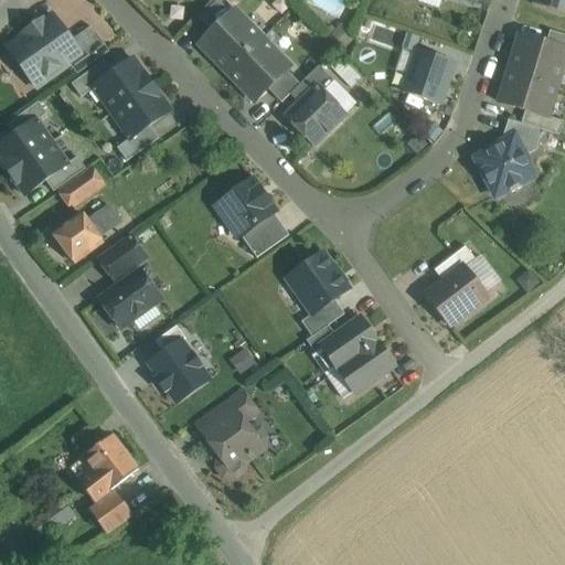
[(232,14),(217,1),(199,19),(213,33),(232,14)]
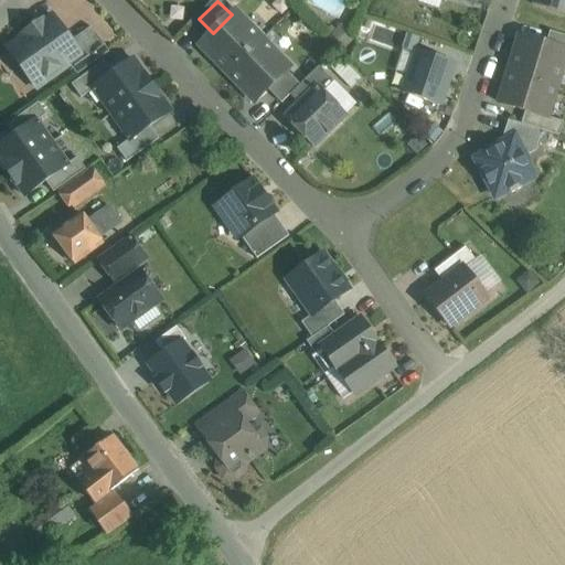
[(213,33),(200,45),(227,74),(263,40),(235,12),(232,14),(213,33)]
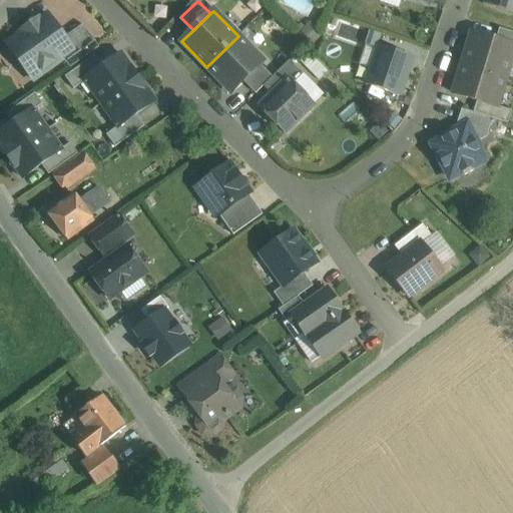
[(49,15),(7,45),(9,47),(15,42),(22,52),(20,63),(33,81),(63,59),(74,51),(65,38),(57,37),(58,29),(49,15)]
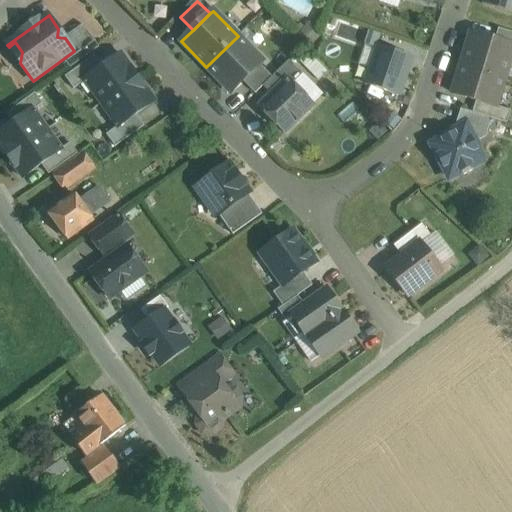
[(99,48),(83,25),(65,38),(74,51),(63,59),(70,69),(99,48)]
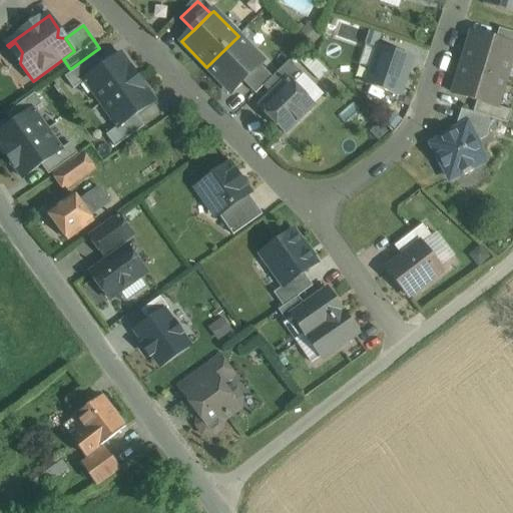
[(512,32),(499,29),(496,40),(512,45),(512,32)]
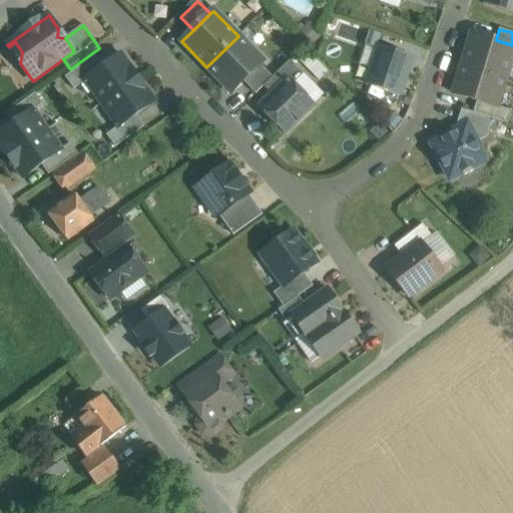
[(512,45),(496,40),(473,33),(464,64),(506,77),(512,52),(512,45)]
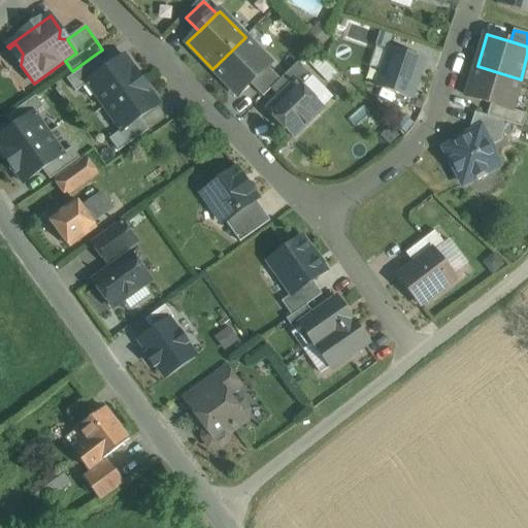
[(245,37),(212,69),(238,96),(251,85),(268,67),(271,64),(245,37)]
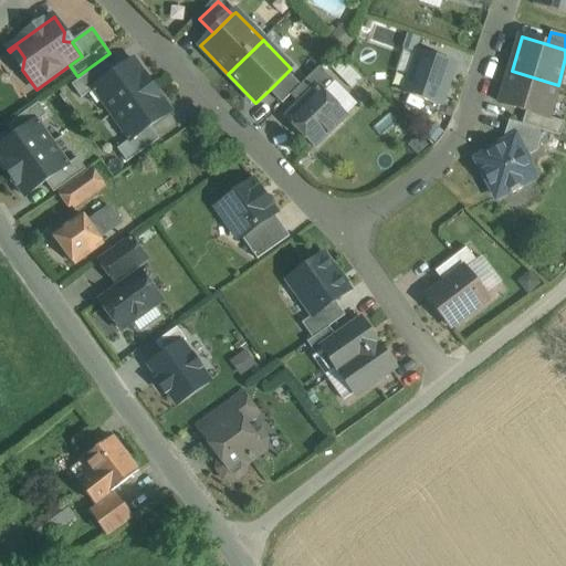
[(400,93),(444,108),(461,63),(417,46),(400,93)]
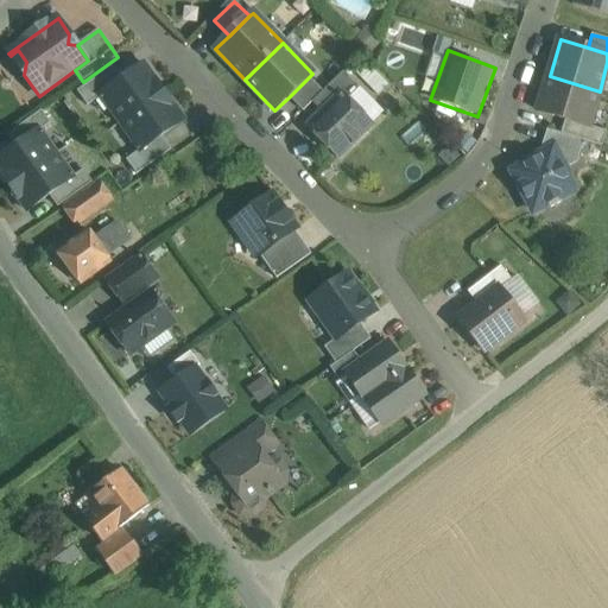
[(166,135),(188,122),(147,61),(120,77),(114,67),(88,84),(133,153),(128,157),(138,172),(175,149),(166,135)]
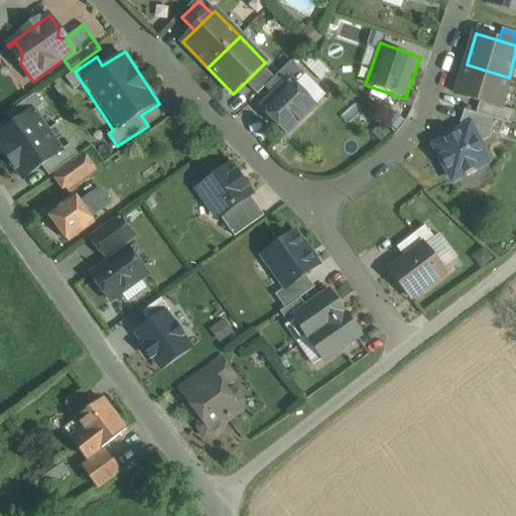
[(304,76),(291,62),(274,79),(265,88),(273,96),(290,80),(295,86),(304,76)]
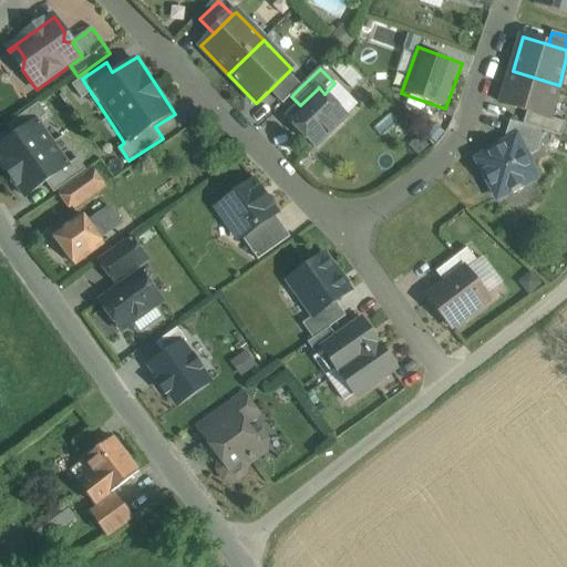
[(559,85),(513,71),(502,104),(527,112),(548,119),(549,117),(559,85)]
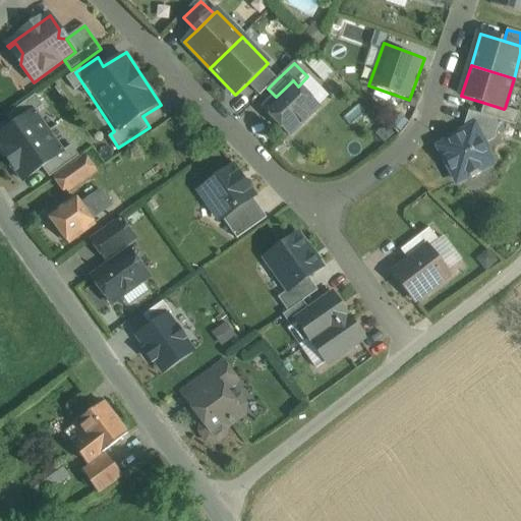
[(265,66),(247,83),(259,96),(268,89),(277,79),(265,66)]
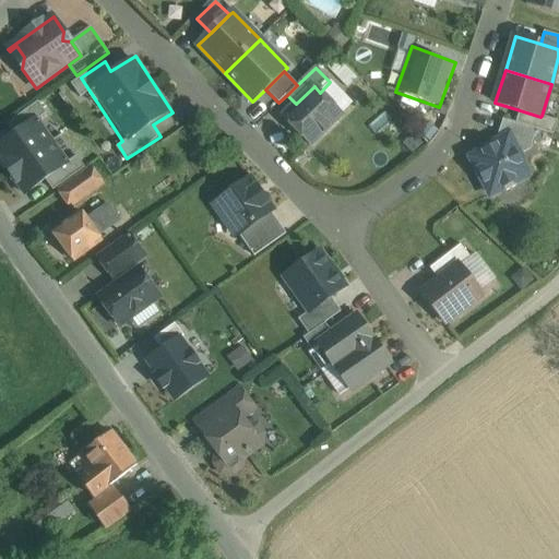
[(296,104),(283,117),(310,145),(342,115),(320,93),(314,86),(296,104)]
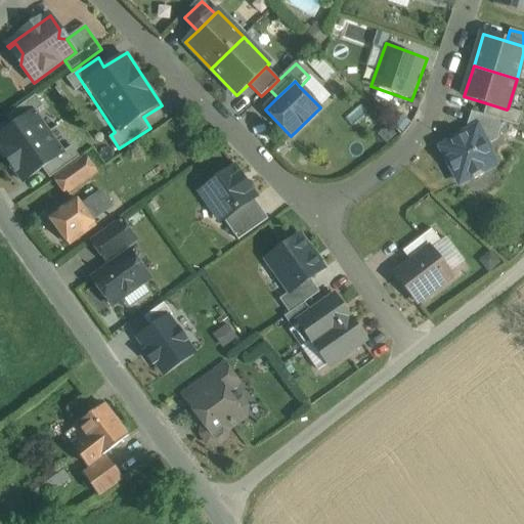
[(64,148),(36,102),(0,124),(0,151),(23,188),(79,155),(73,144),(64,148)]
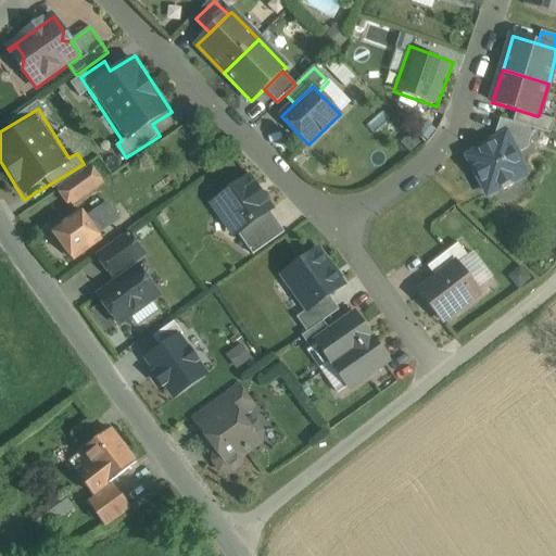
[(538,116),(517,110),(514,123),(533,129),(551,134),(555,121),(539,115),(538,116)]
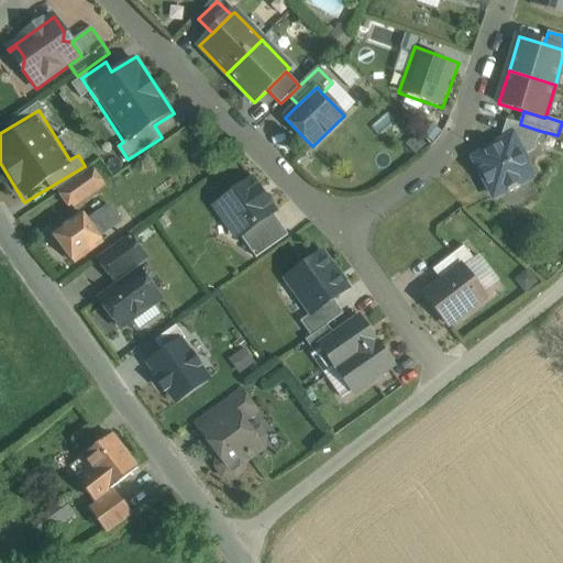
[(520,124),(507,120),(500,140),(503,144),(511,140),(521,157),(533,152),(540,131),(520,124)]
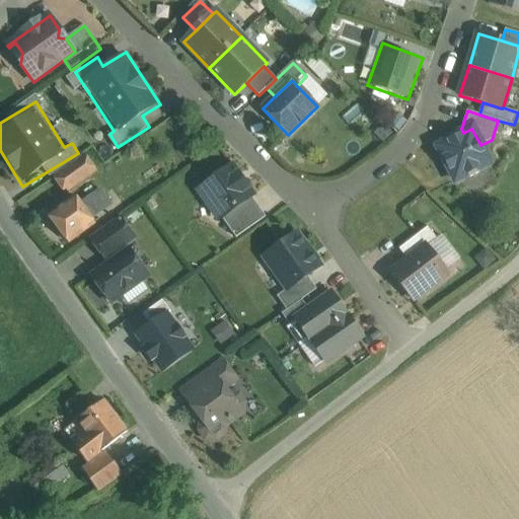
[(463,133),(437,147),(455,182),(467,175),(469,178),(479,173),(478,170),(491,163),(480,145),(471,129),(463,133)]
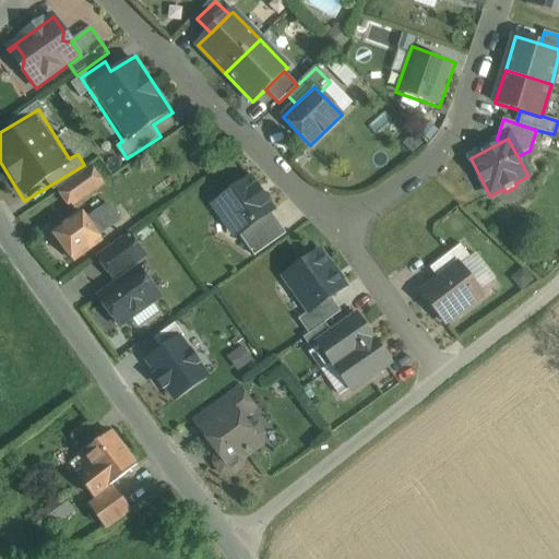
[(91,169),(59,191),(71,207),(103,185),(91,169)]
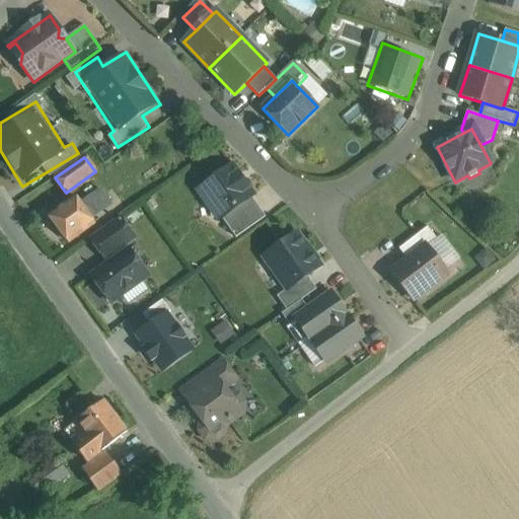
[(232,166),(199,190),(220,220),(222,219),(251,198),(253,196),(232,166)]
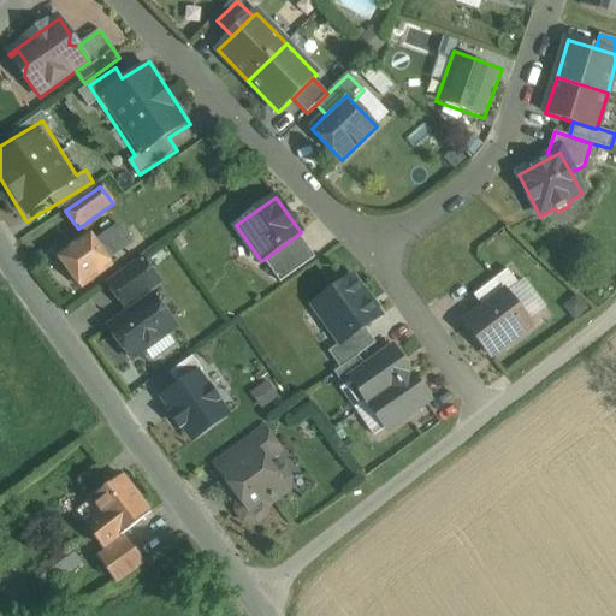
[(119,226),(96,243),(108,260),(132,244),(119,226)]
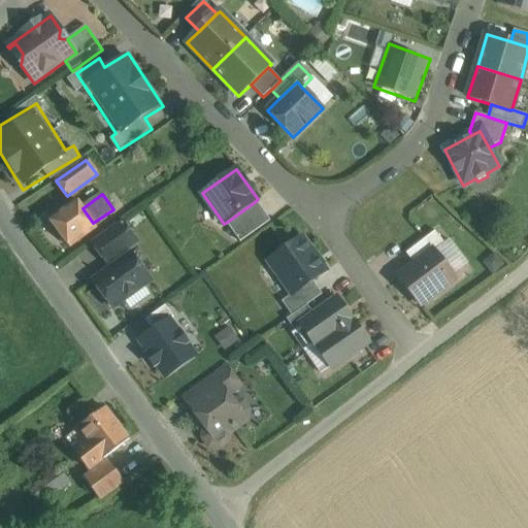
[(77,201),(51,221),(69,248),(96,228),(93,223),(83,208),(77,201)]
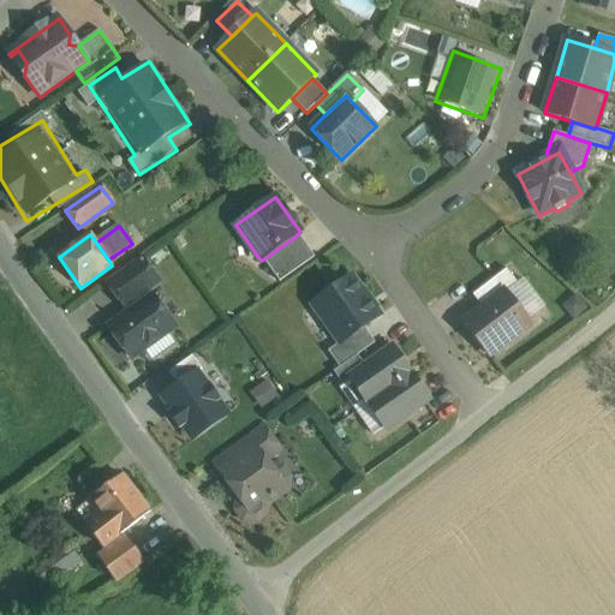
[(298,234),(263,260),(280,282),(315,257),(298,234)]
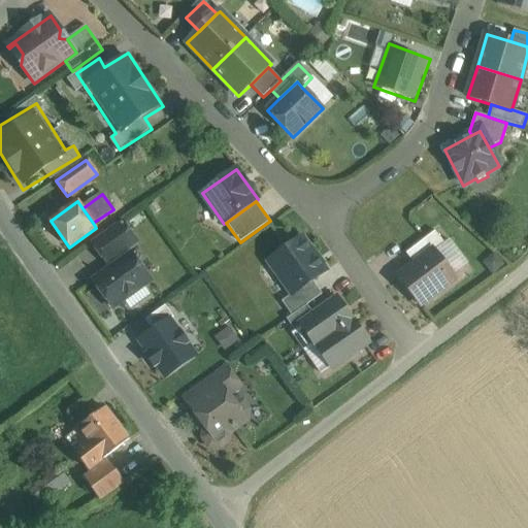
[(123,223),(93,244),(107,264),(137,242),(123,223)]
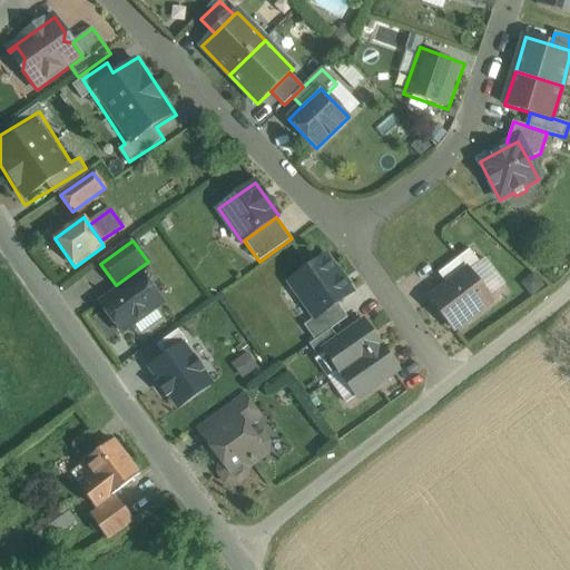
[(470,249),(438,274),(448,286),(469,269),(470,271),(480,263),(470,249)]
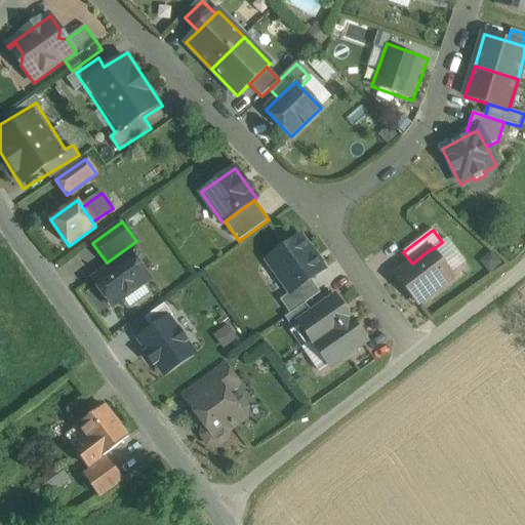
[(324,270),(300,237),(268,260),(290,293),(291,293),(311,280),(324,270)]
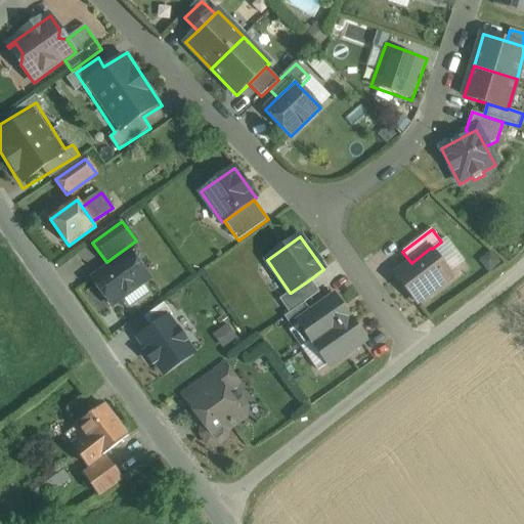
[(92,272),(105,264),(93,245),(80,253),(92,272)]
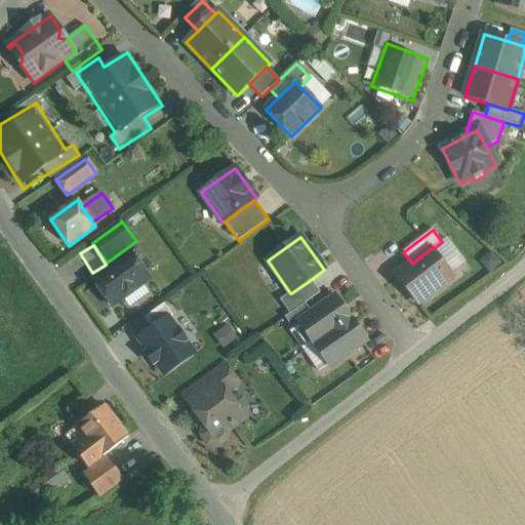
[(412,264),(396,276),(417,304),(453,276),(433,249),(432,248),(412,264)]
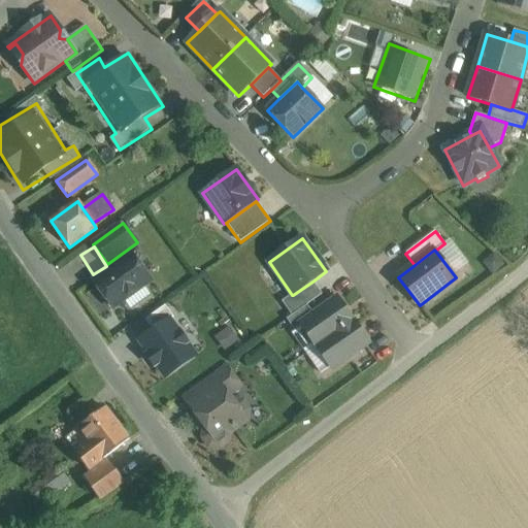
[(131,255),(94,282),(113,308),(151,282),(131,255)]
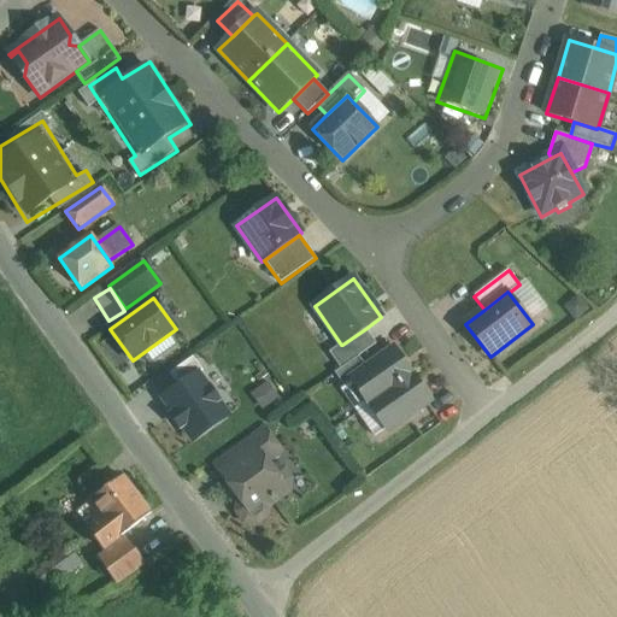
[(365,329),(342,345),(341,345),(329,353),(341,369),(359,357),(376,345),(365,329)]
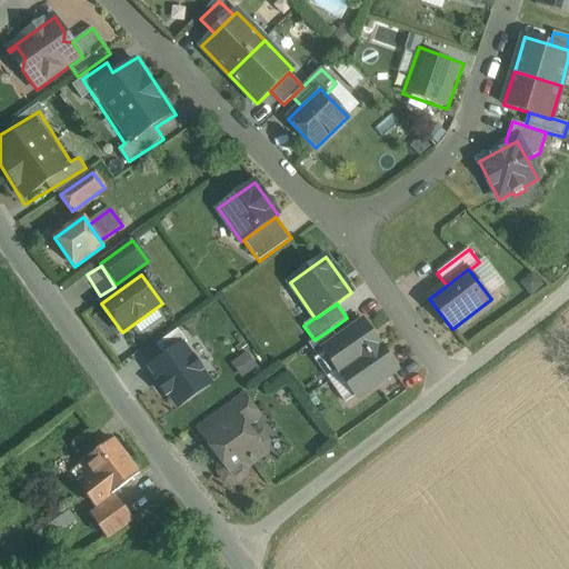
[(339,340),(323,350),(325,351),(340,373),(380,346),(363,322),(339,340)]
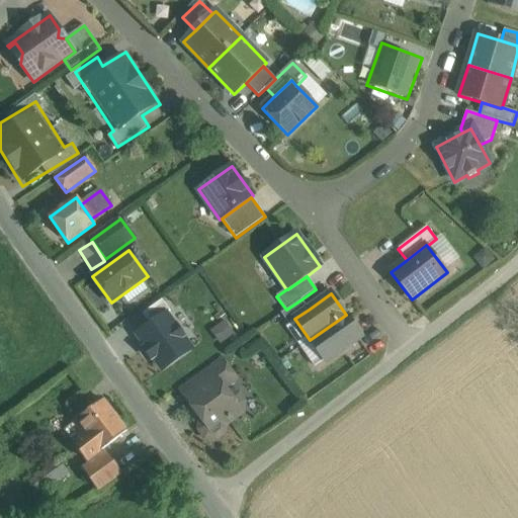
[(286,310),(281,314),(288,325),(295,320),(294,319),(309,310),(301,299),(286,310)]
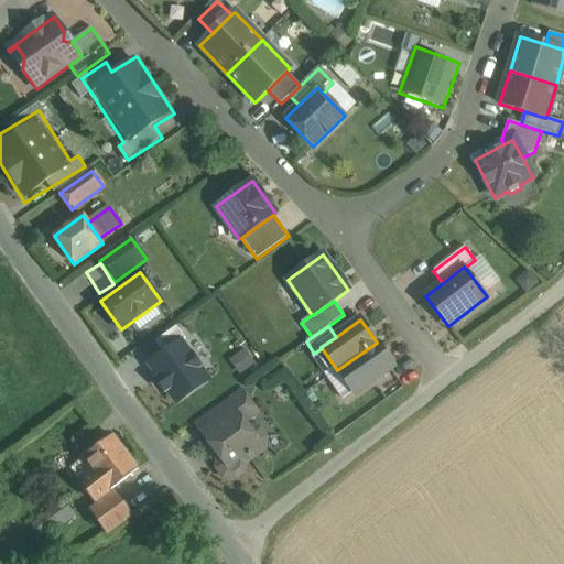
[(165,351),(147,361),(174,407),(214,382),(182,329),(160,343),(165,351)]
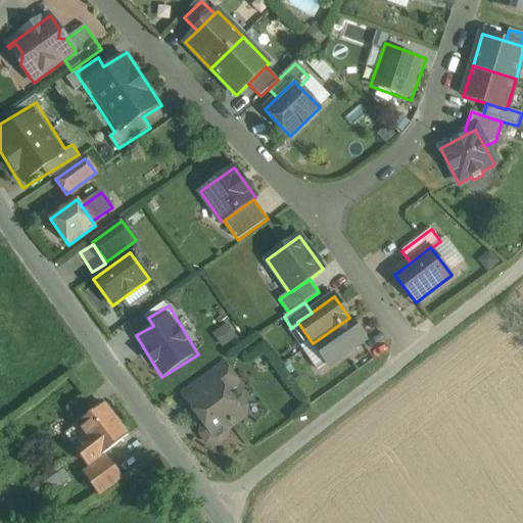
[(349,318),(313,343),(328,365),(365,339),(349,318)]
